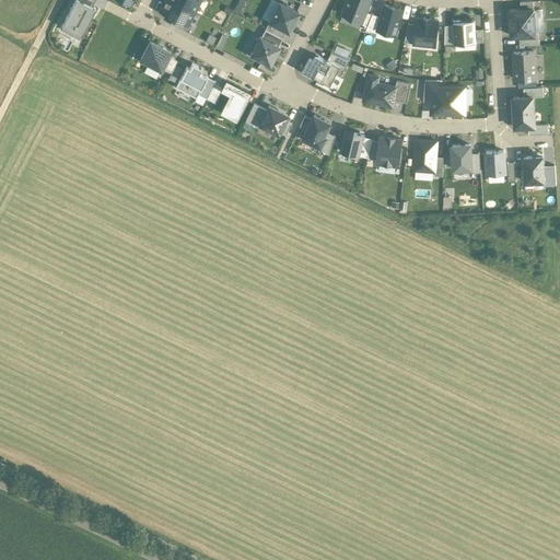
[(92,7),(78,0),(76,0),(62,26),(81,36),(95,9),(92,7)]
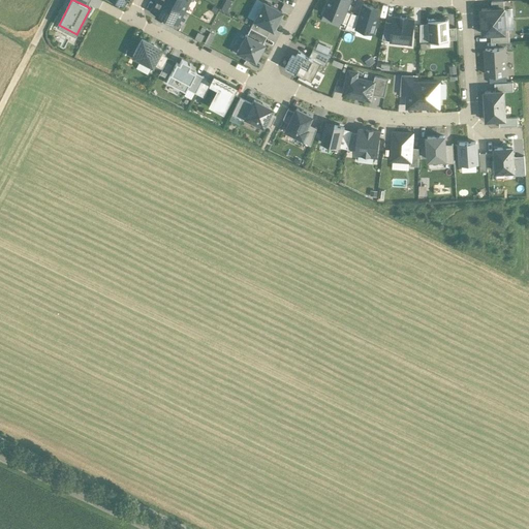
[(177,24),(183,11),(160,0),(156,0),(151,10),(164,17),(177,24)]
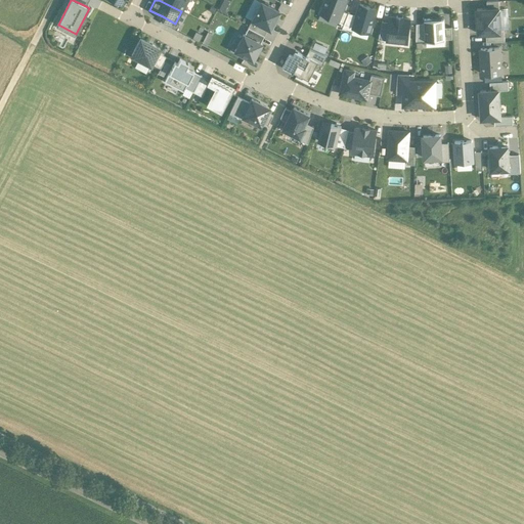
[(159,0),(181,11),(186,0),(159,0)]
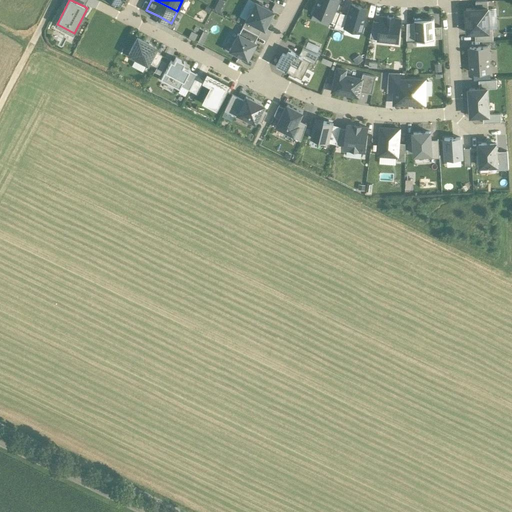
[(334,9),(337,0),(318,0),(313,13),(330,20),(334,9)]
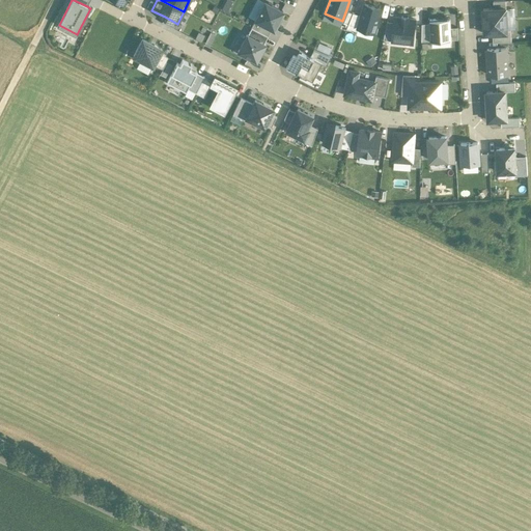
[(264,2),(255,21),(271,29),(274,30),(283,11),(264,2)]
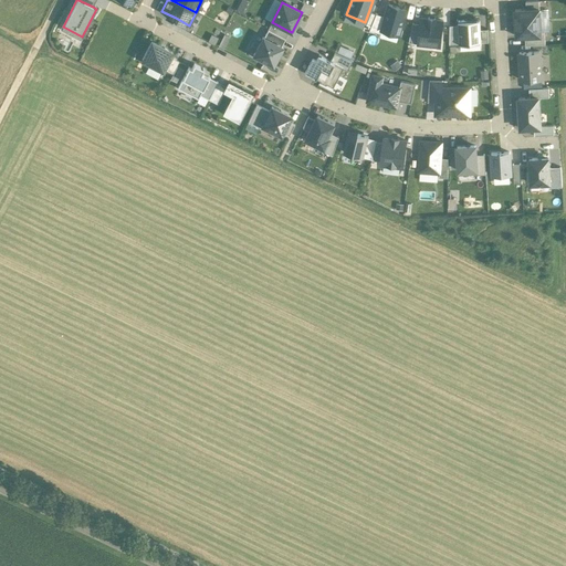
[(405,10),(388,4),(385,16),(380,30),(398,34),(405,10)]
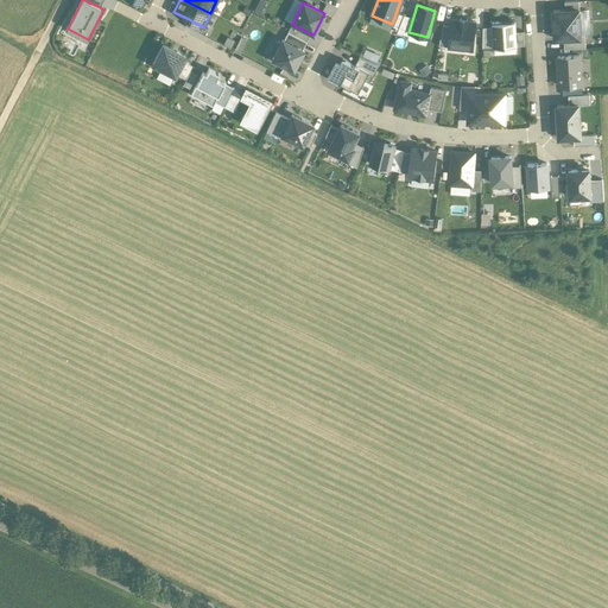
[(555,39),(564,39),(582,38),(582,35),(580,8),(567,11),(553,11),(555,39)]
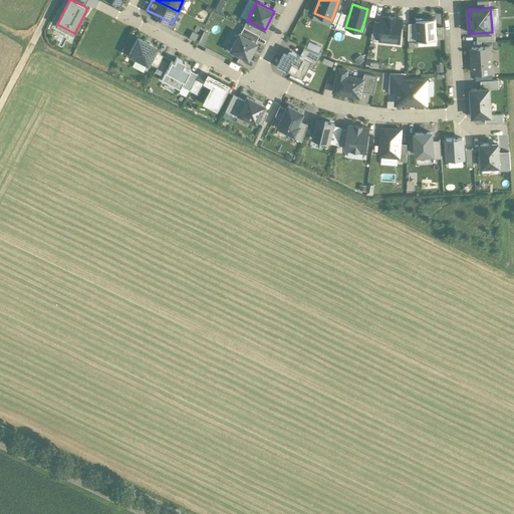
[(336,27),(342,12),(335,9),(331,20),(329,28),(334,31),(336,27)]
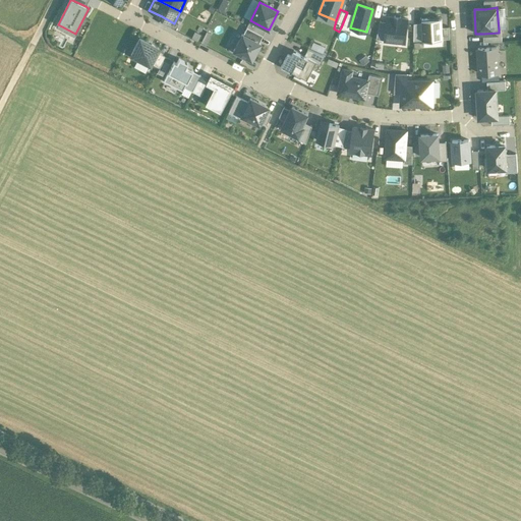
[(350,27),(354,14),(347,12),(341,27),(349,30),(350,27)]
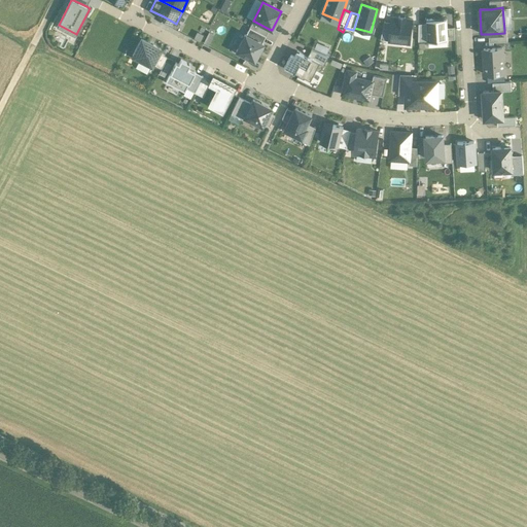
[(176,24),(164,16),(161,23),(177,31),(180,25),(176,24)]
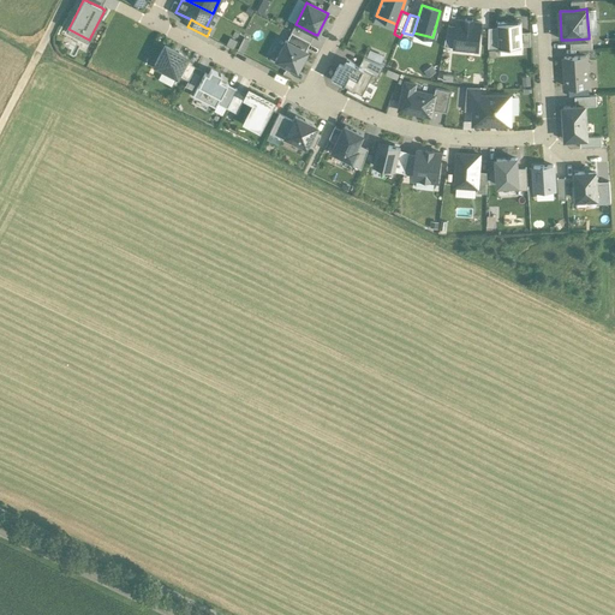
[(454,48),(478,51),(482,23),(473,22),(473,21),(465,19),(465,21),(458,21),(457,27),(454,48)]
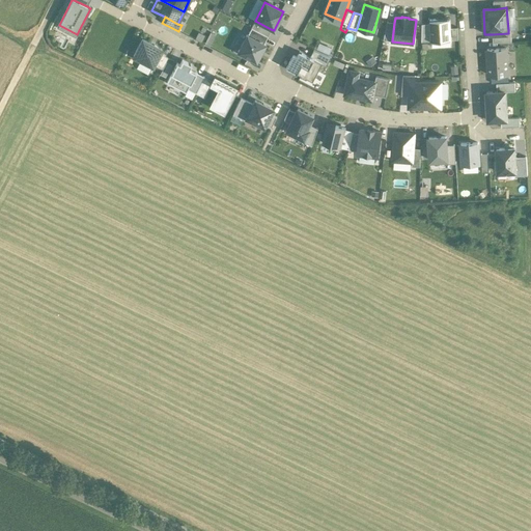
[(430,24),(430,40),(450,39),(450,27),(449,19),(429,20),(430,24)]
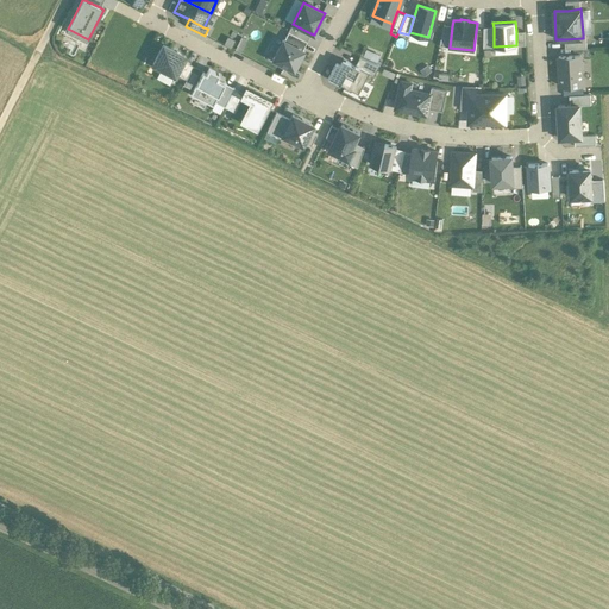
[(307,42),(311,33),(293,24),(288,32),(307,42)]
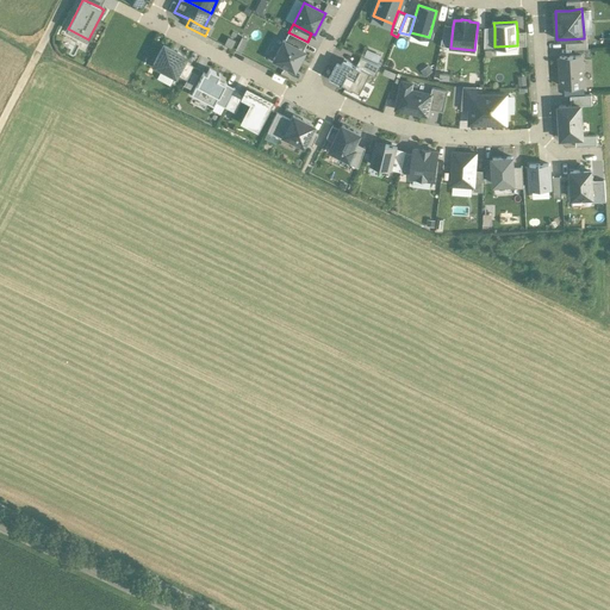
[(441,47),(450,48),(453,26),(444,25),(441,47)]
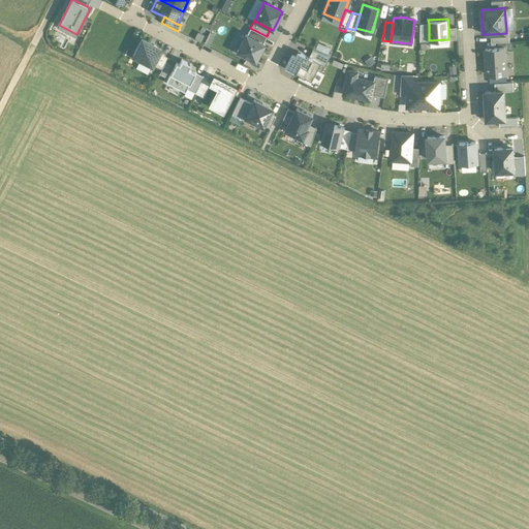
[(419,41),(429,40),(429,24),(418,24),(419,41)]
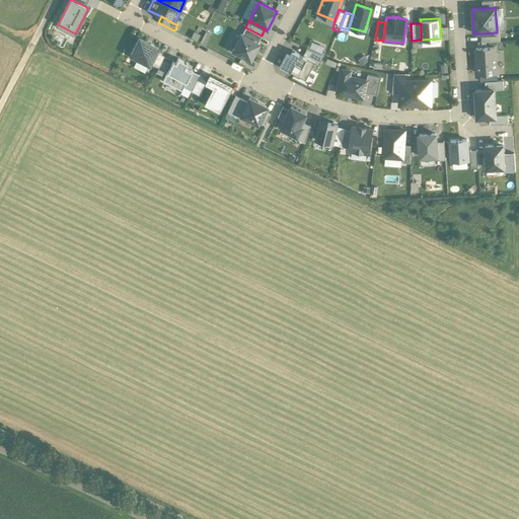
[(257,43),(262,35),(245,27),(241,34),(257,43)]
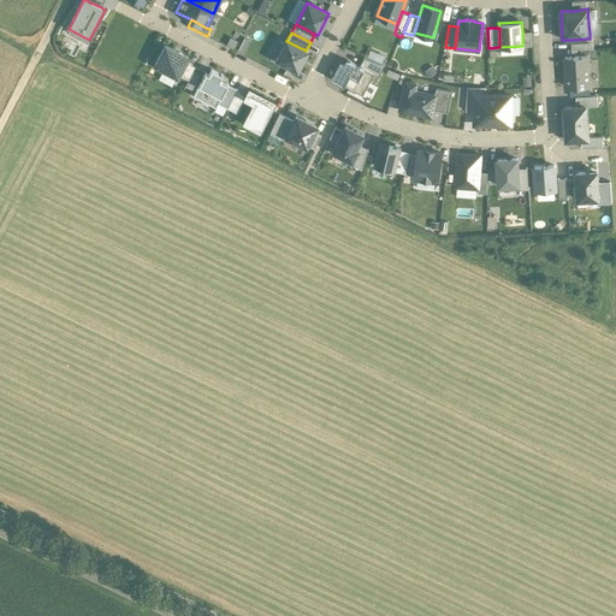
[(592,35),(590,35),(590,39),(572,40),(572,49),(593,48),(592,35)]
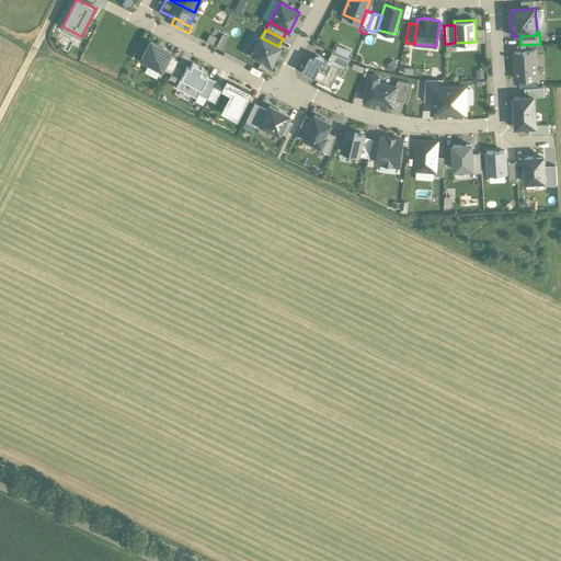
[(261,37),(251,55),(271,65),(279,47),(278,46),(261,37)]
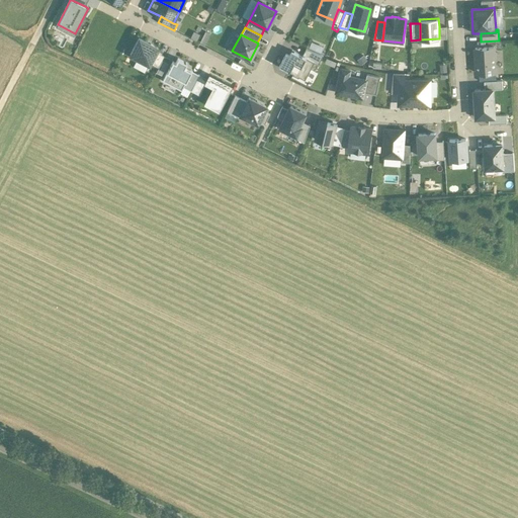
[(159,49),(138,38),(130,56),(150,66),(151,64),(156,54),(159,49)]
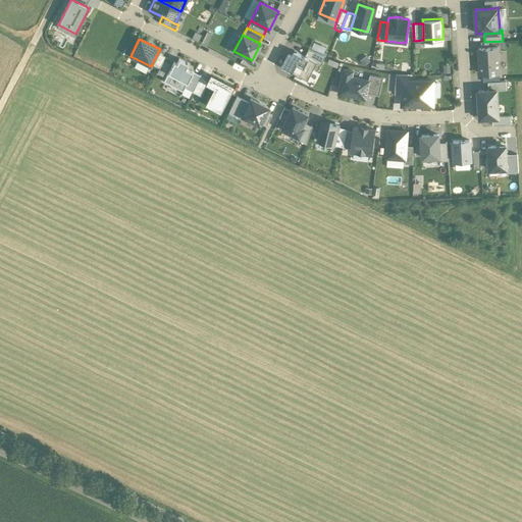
[(326,48),(314,43),(311,50),(323,55),(326,48)]
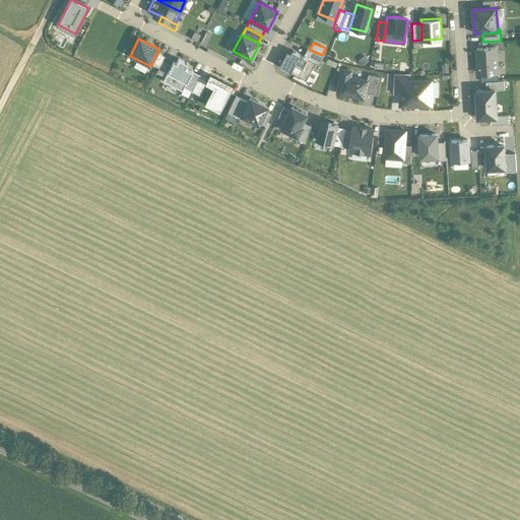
[(477,48),(478,74),(498,73),(496,47),(477,48)]
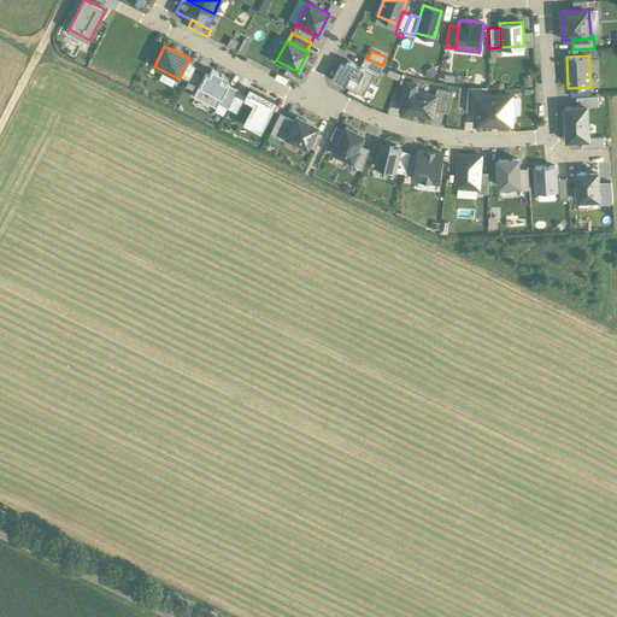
[(365,58),(360,66),(375,75),(380,77),(385,66),(365,58)]
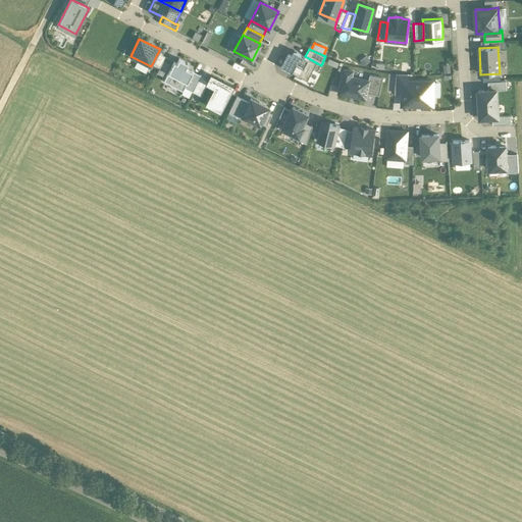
[(307,82),(317,63),(305,56),(295,51),(290,59),(286,58),(281,67),(307,82)]
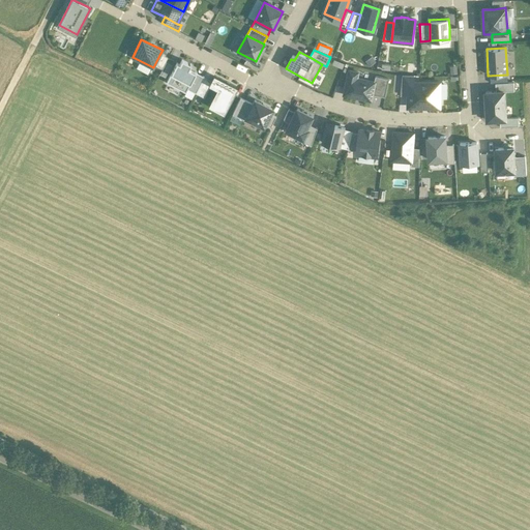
[(167,58),(159,55),(154,65),(162,69),(166,62),(167,58)]
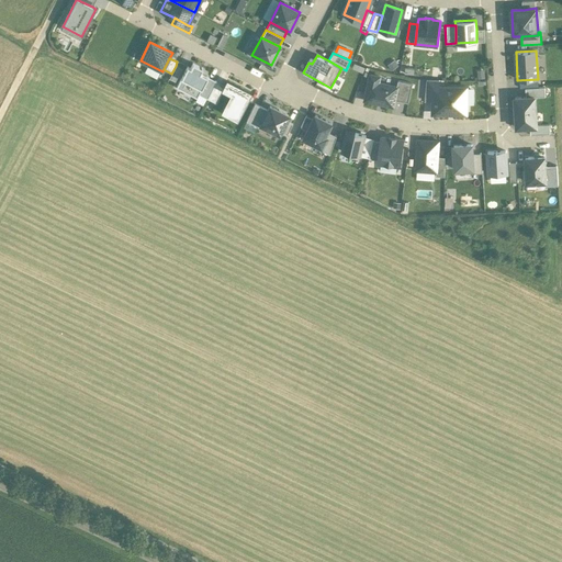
[(202,69),(192,65),(190,69),(187,68),(177,88),(197,98),(199,94),(206,78),(199,74),(202,69)]
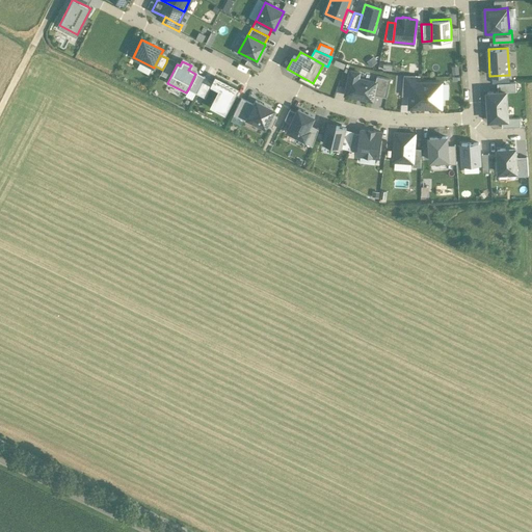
[(374,95),(376,82),(357,78),(360,73),(350,71),(345,95),(372,101),(374,95)]
